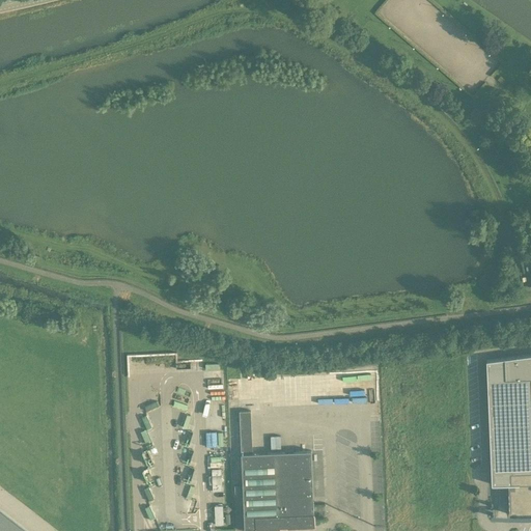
[(530,354),(486,361),(492,484),(508,483),(509,514),(523,516),(530,516),(530,354)]
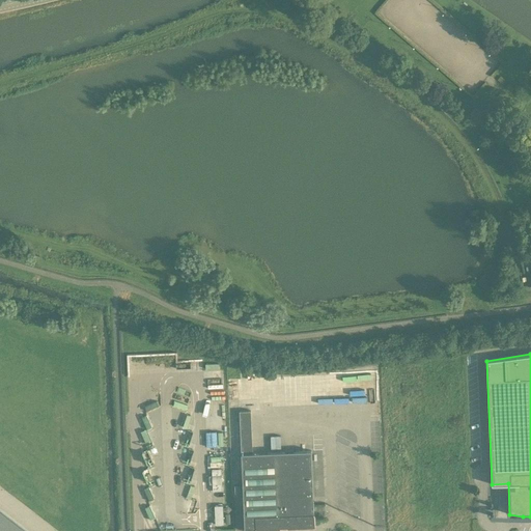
[(258,375),(259,400),(283,399),(283,375),(258,375)]
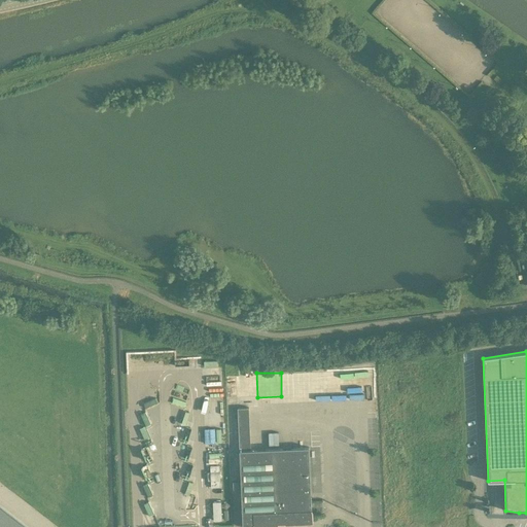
[(253,525),(278,524),(278,521),(285,521),(285,523),(313,522),(312,508),(311,508),(309,447),(251,450),(249,408),(238,408),(243,525),(253,525)]
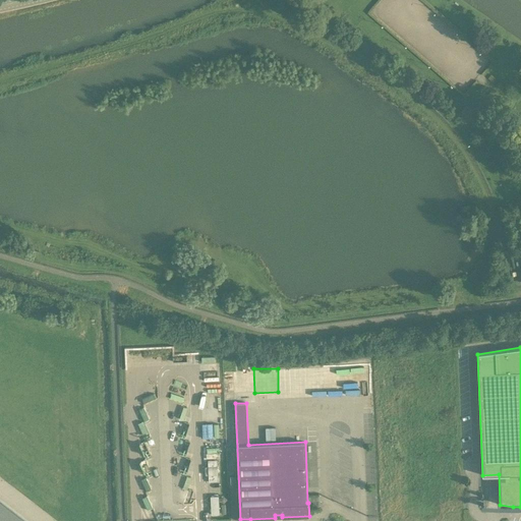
[(218,437),(218,422),(200,422),(201,437),(218,437)]
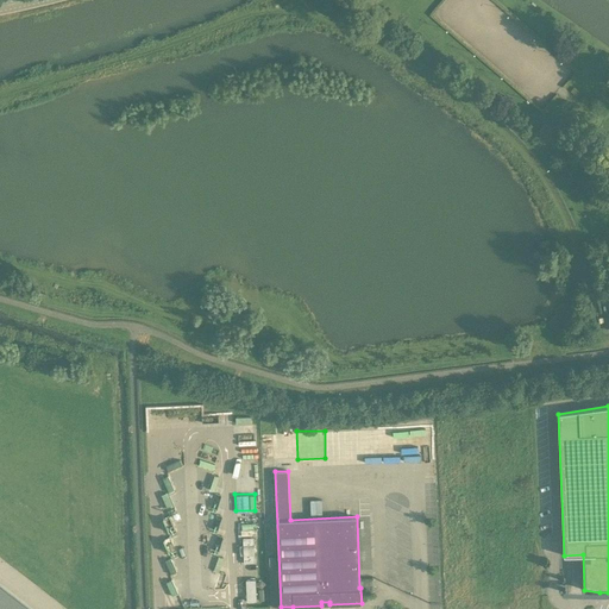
[(244,563),(255,563),(253,538),(243,538),(244,563)]
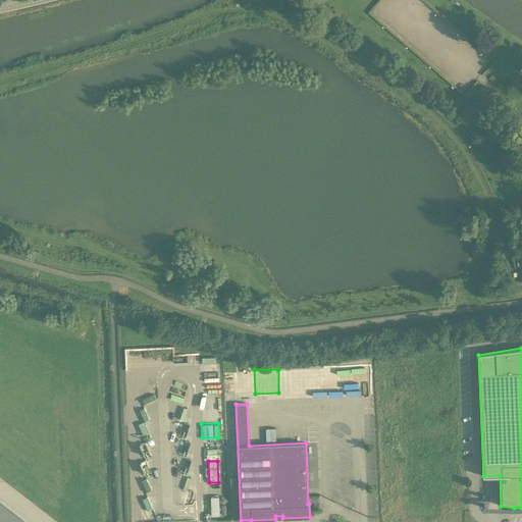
[(219,497),(211,498),(211,516),(220,515),(219,497)]
